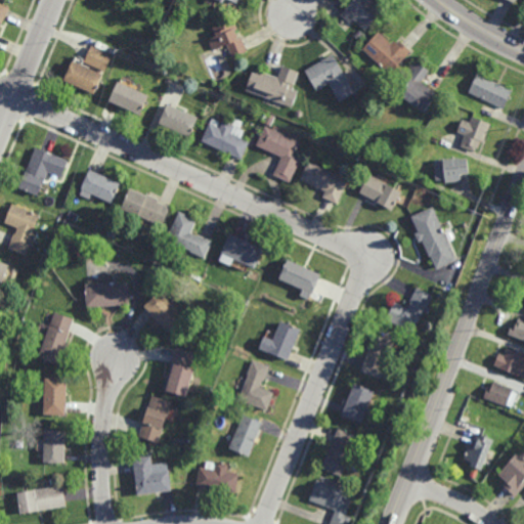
[(380,8),(381,7),(386,12),(367,32),(355,20),(346,32),(337,23),(346,11),(355,0),(373,0),(373,1),(380,8)]
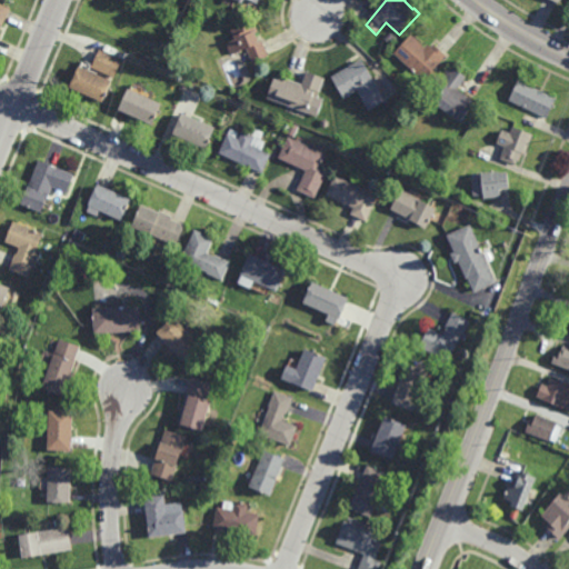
[(3,29),(0,27),(0,2),(12,9),(3,29)]
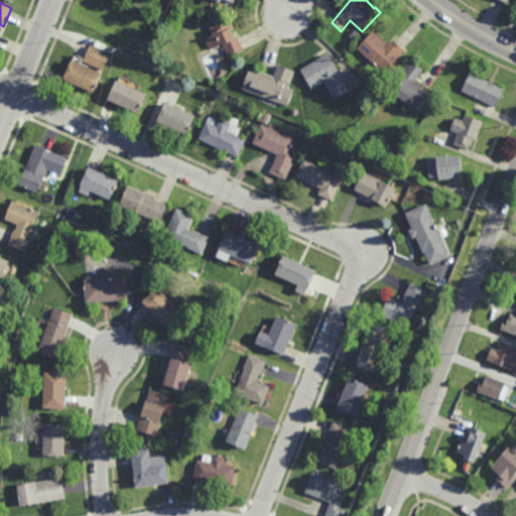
[(237,39),(239,38),(244,51),(230,57),(225,46),(211,52),(206,40),(214,37),(211,28),(231,19),(236,30),(233,31),(237,39)]
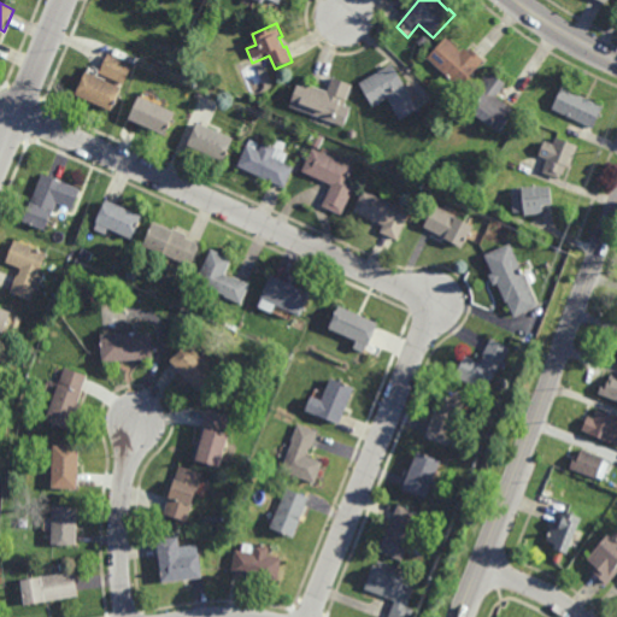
[(428,52),(421,46),(428,39),(434,45),(428,52)]
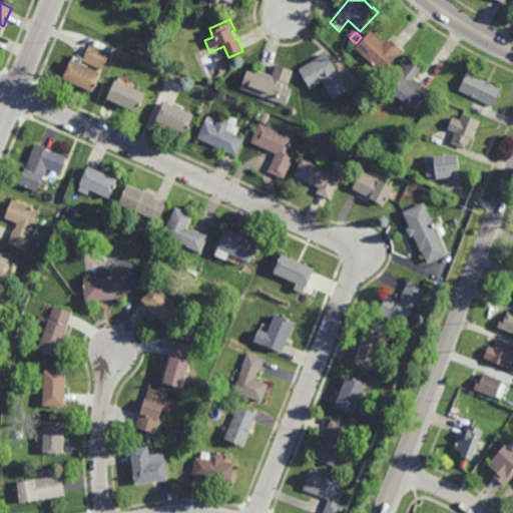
[(384,44),(386,41),(389,43),(392,41),(404,52),(398,58),(383,74),(375,67),(375,66),(357,49),(372,32),(384,44)]
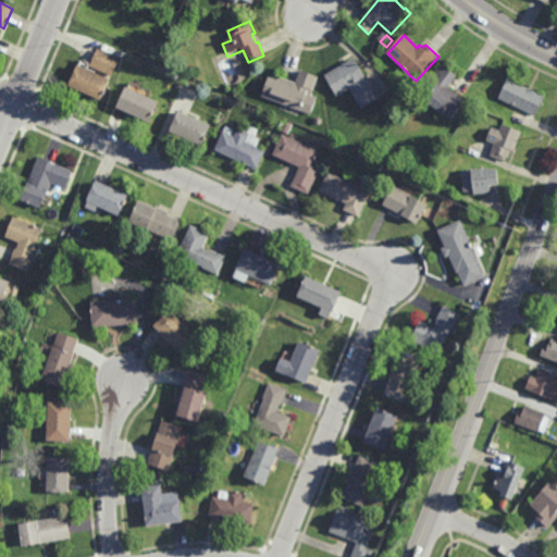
[(112,77),(111,76),(109,81),(111,82),(101,102),(67,88),(77,66),(101,77),(102,74),(90,67),(98,50),(120,60),(112,77)]
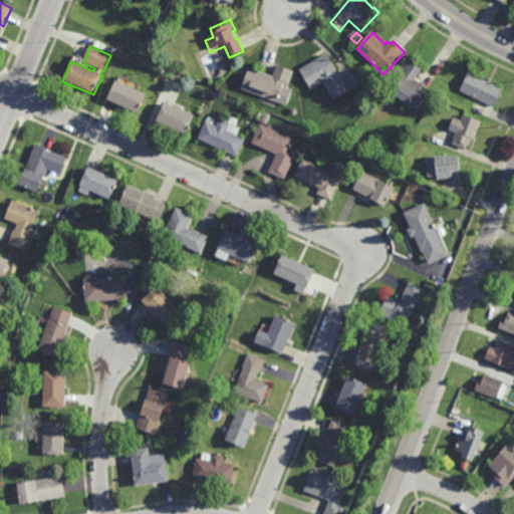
[(350,92),(335,101),(324,83),(312,90),(301,71),(328,54),(350,92)]
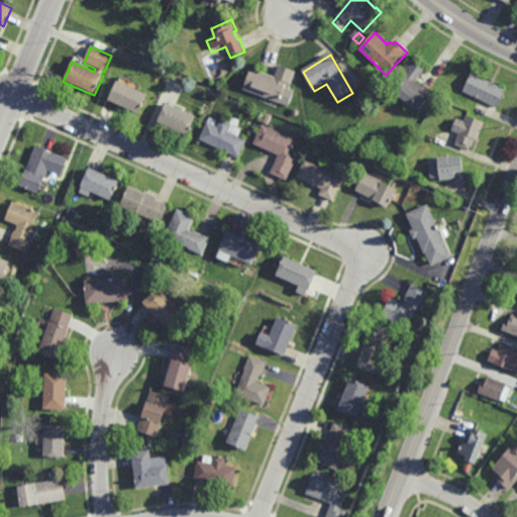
[(416,83),(433,96),(424,107),(425,108),(422,113),(420,111),(419,113),(395,94),(408,78),(402,73),(411,61),(425,72),(416,83)]
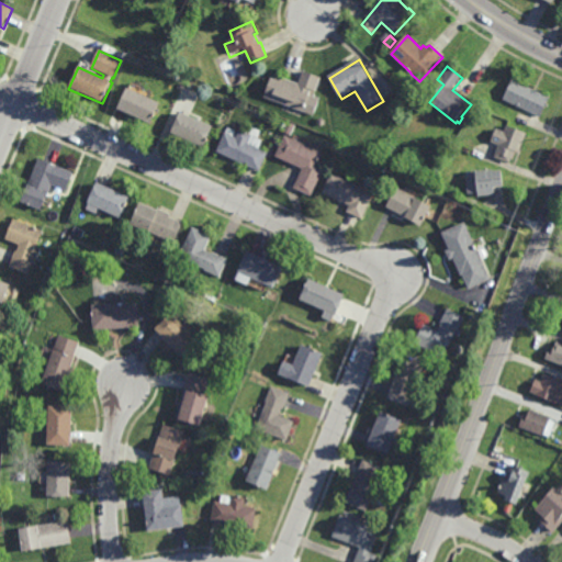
[(316,92),(313,91),(311,97),(321,100),(315,117),(265,99),(272,80),(276,82),(278,77),(300,86),(304,72),(322,79),(316,92)]
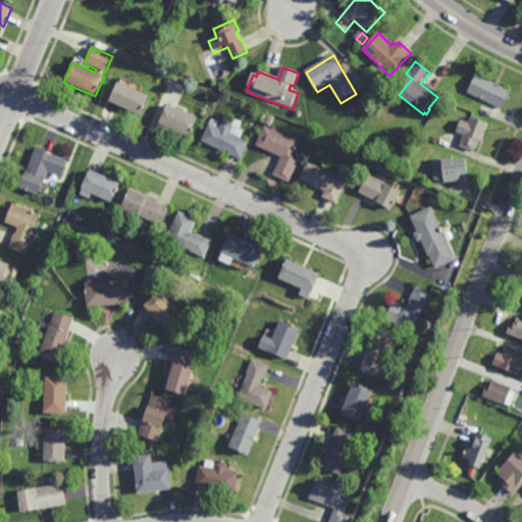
[(503,110),(468,94),(477,74),(511,91),(503,110)]
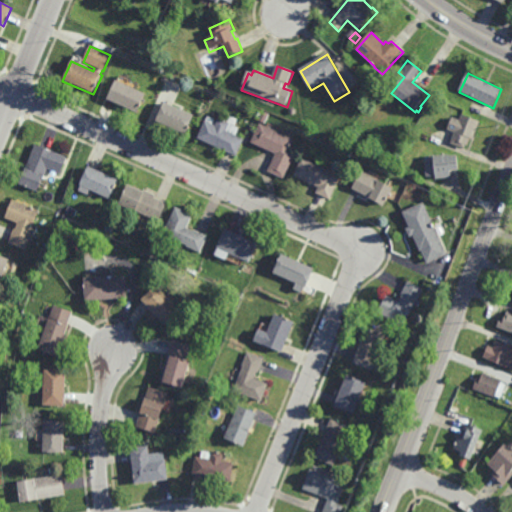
[(138,115),(107,100),(116,82),(146,96),(138,115)]
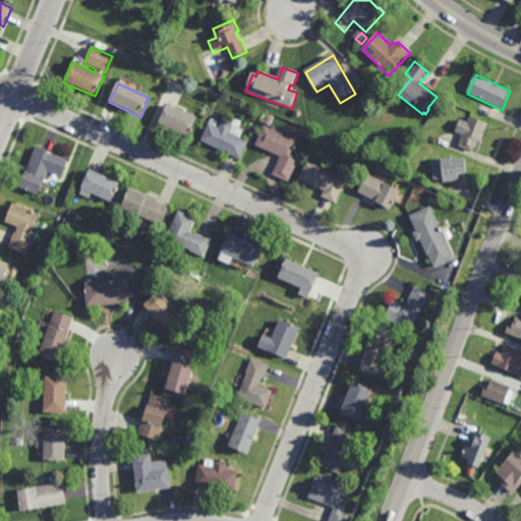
[(189,139),(160,125),(168,106),(198,120),(189,139)]
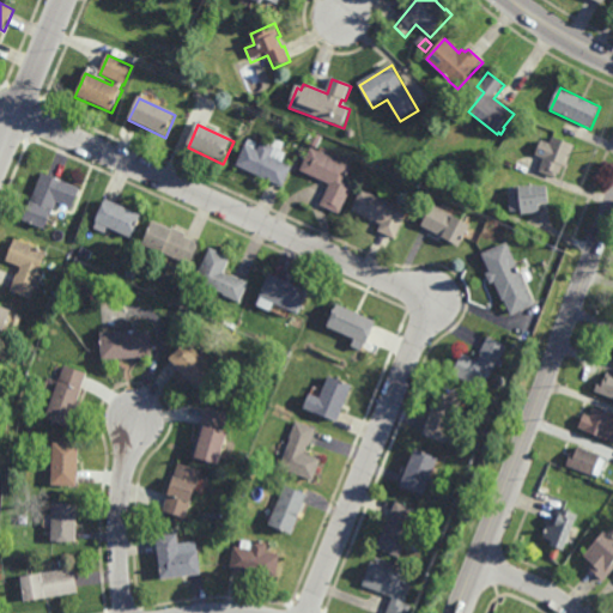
[(351,140),(347,137),(347,132),(352,129),(357,133),(356,138),(351,140)]
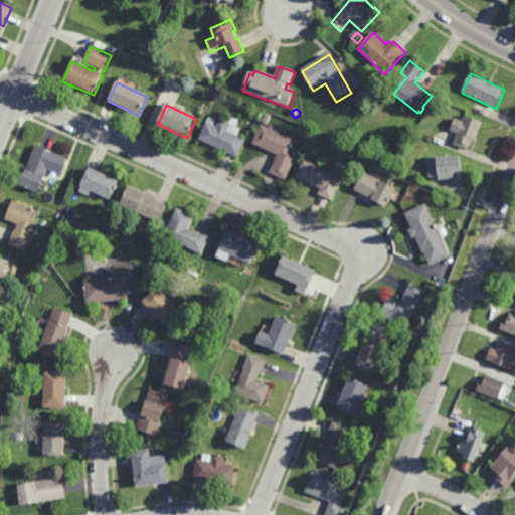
[(268,126),(261,123),(266,113),(272,116),(268,126)]
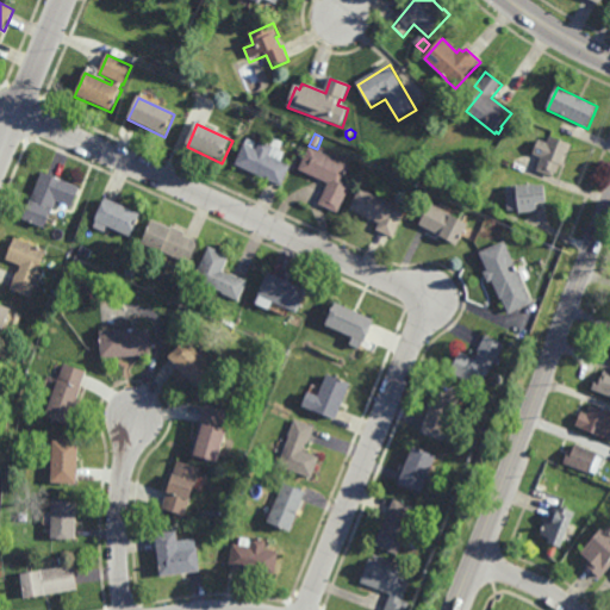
[(573,145),(565,168),(561,167),(558,175),(555,175),(554,179),(537,173),(542,159),(535,156),(540,142),(548,144),(552,137),(573,145)]
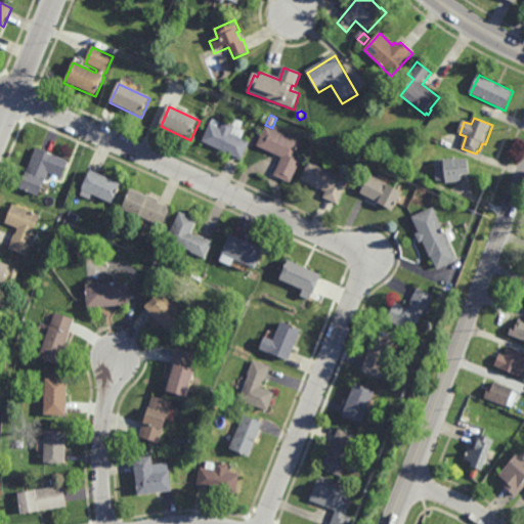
[(217,128),(218,128),(218,129),(221,130),(224,123),(246,133),(243,140),(251,144),(243,162),(203,142),(211,125),(213,121),(219,124),(217,128)]
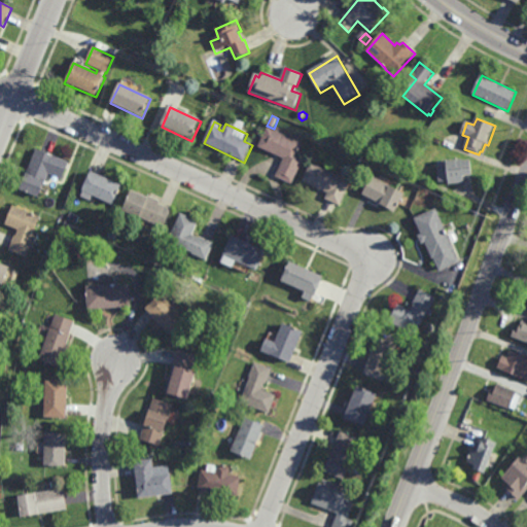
[(304,145),(299,157),(306,161),(293,187),(276,179),(284,161),(259,148),(269,129),(304,145)]
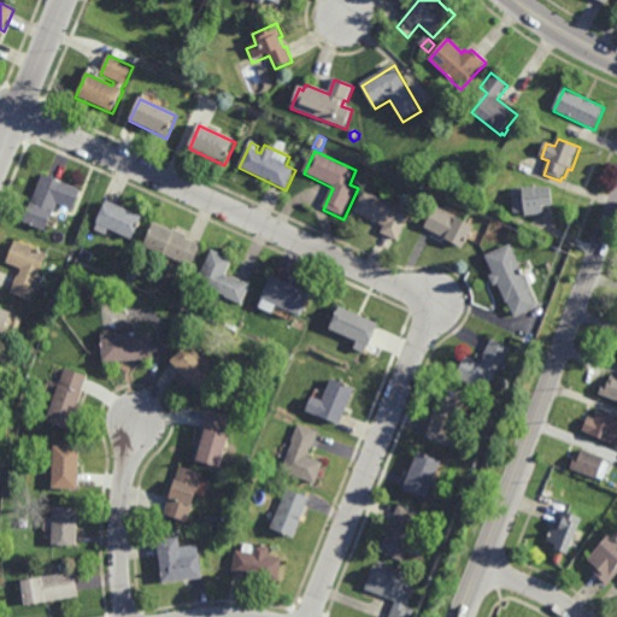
[(48,234),(27,224),(45,176),(65,184),(57,205),(59,206),(48,234)]
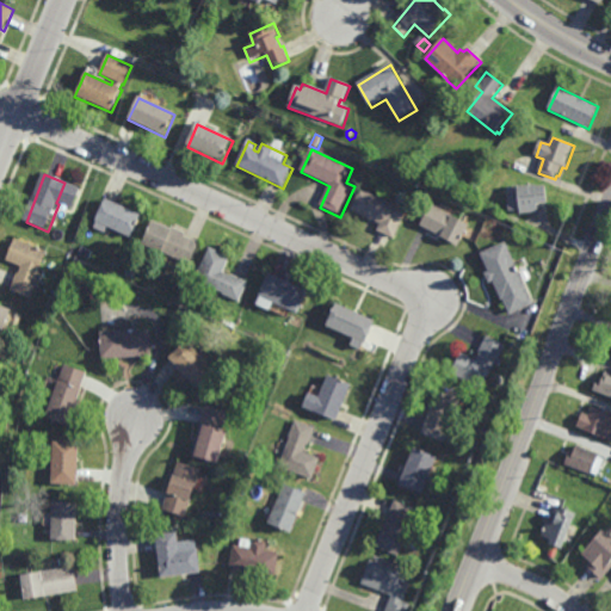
[(538,190),(547,189),(549,205),(539,207),(541,213),(522,215),(520,211),(510,213),(507,196),(520,195),(519,190),(537,187),(538,190)]
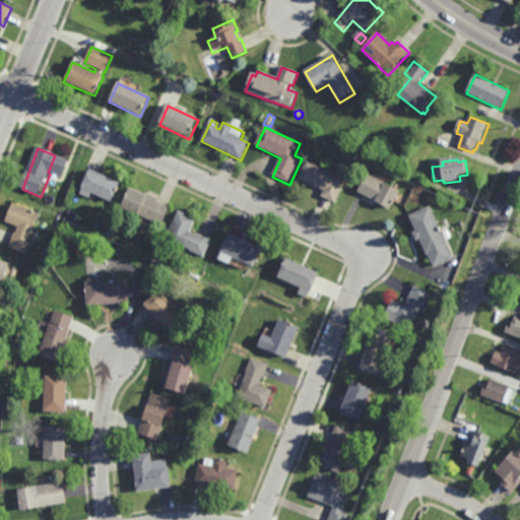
[(339,199),(337,198),(336,200),(324,195),(325,192),(300,181),(308,164),(347,181),(339,199)]
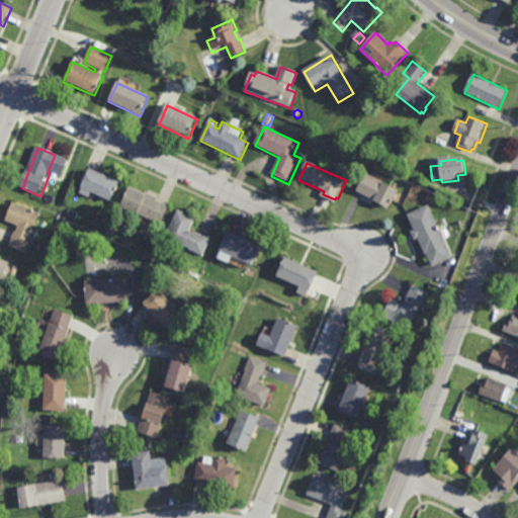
[(110,198),(95,191),(92,198),(80,193),(90,171),(117,183),(110,198)]
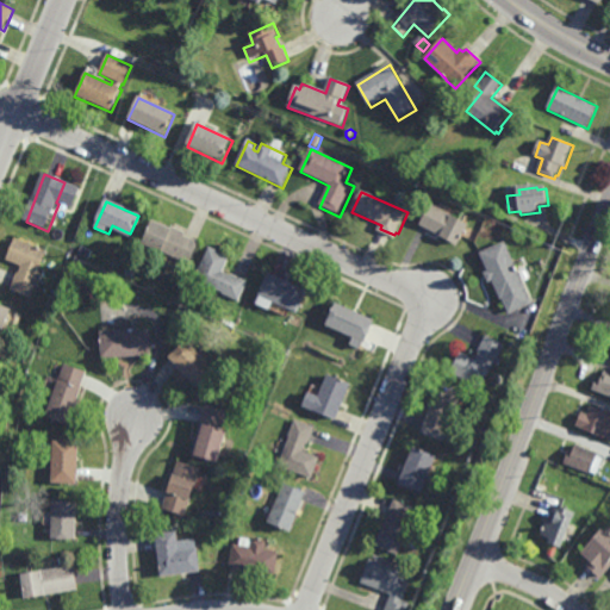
[(448,215),(450,211),(468,221),(458,241),(421,222),(429,205),(448,215)]
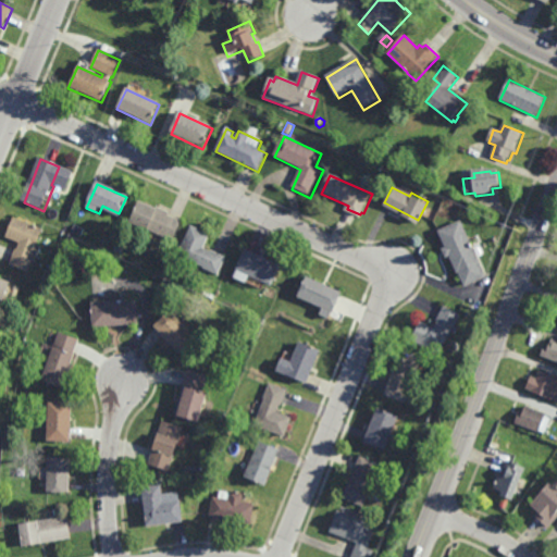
[(157,206),(157,205),(170,210),(169,212),(182,219),(173,238),(130,219),(139,198),(157,206)]
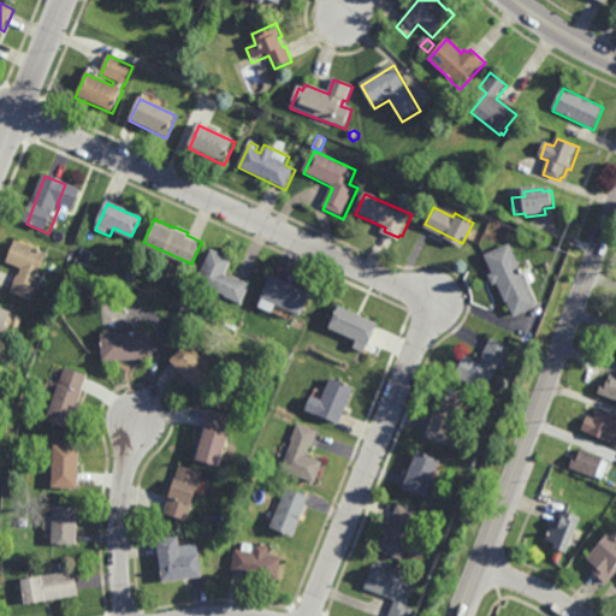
[(538,303),(515,314),(508,298),(505,300),(497,280),(493,283),(489,272),(492,271),(485,253),(510,241),(538,303)]
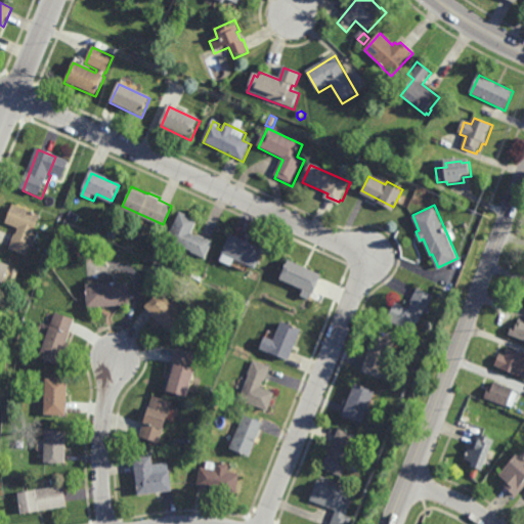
[(40,213),(34,228),(35,229),(26,253),(9,247),(18,225),(9,221),(14,207),(19,209),(20,206),(40,213)]
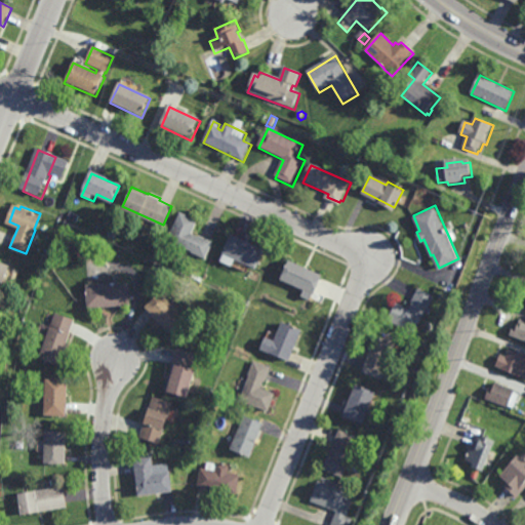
[(199,235),(199,234),(213,240),(206,256),(192,250),(192,249),(167,238),(179,210),(198,217),(192,232),(199,235)]
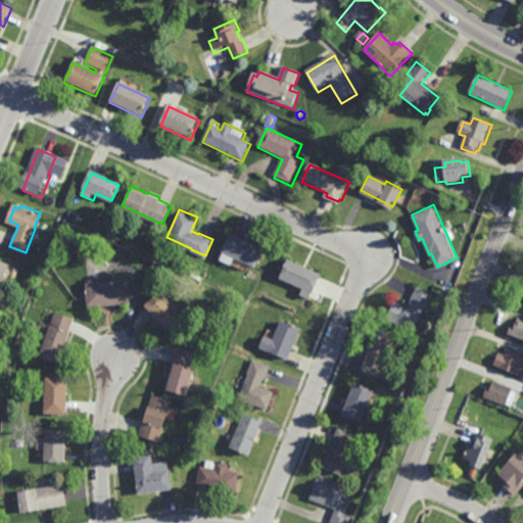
[(69,228),(62,224),(65,218),(73,221),(69,228)]
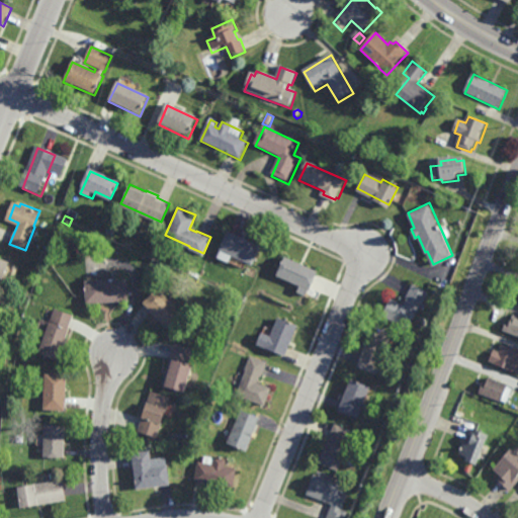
[(253,263),(233,254),(230,261),(219,256),(222,248),(221,248),(229,229),(262,244),(253,263)]
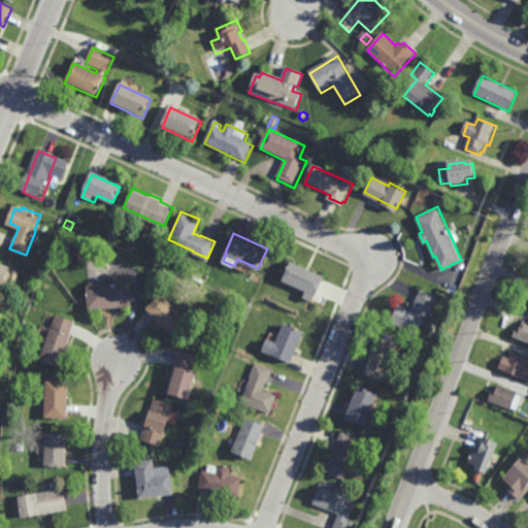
[(0,297),(0,259),(12,265),(0,297)]
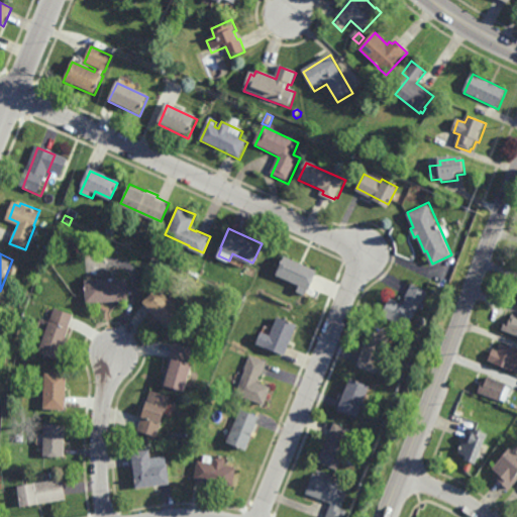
[(310,288),(277,273),(286,253),(318,269),(310,288)]
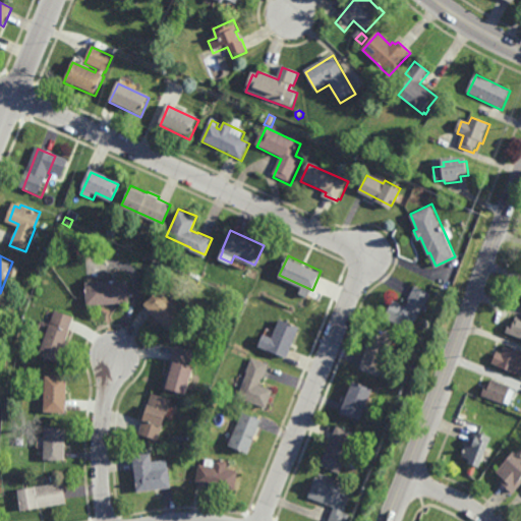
[(87,303),(84,280),(128,278),(130,301),(87,303)]
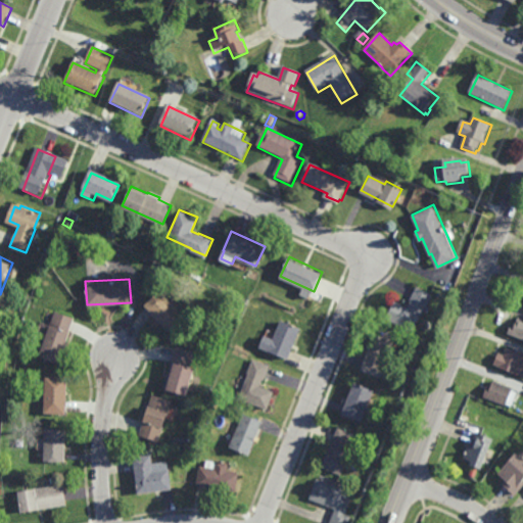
[(413,331),(386,317),(395,299),(408,306),(411,300),(410,299),(417,285),(432,293),(413,331)]
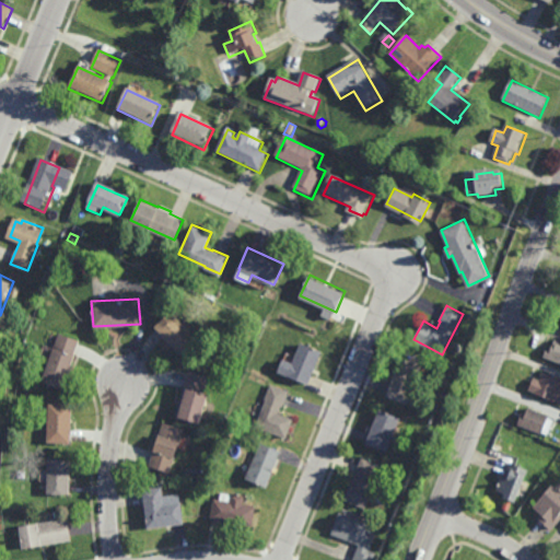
[(183,353),(155,325),(172,310),(199,338),(183,353)]
